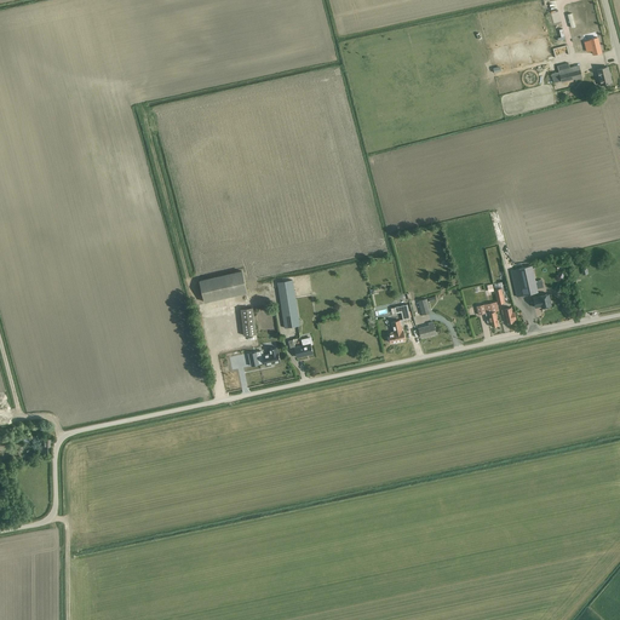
[(560,73),(552,74),(555,82),(562,81),(562,82),(583,76),(579,65),(569,68),(568,64),(557,67),(560,73)]
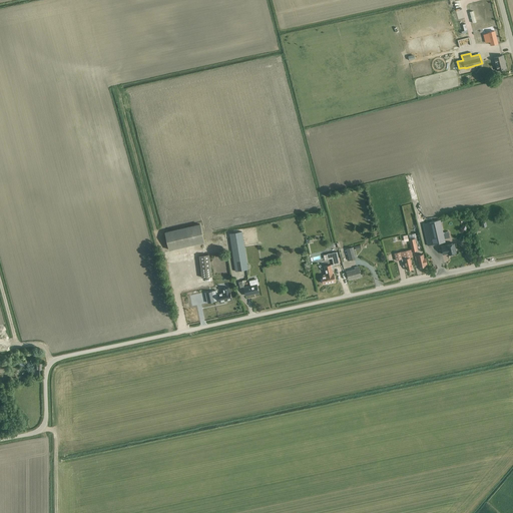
[(497,70),(501,69),(506,68),(503,55),(494,57),(497,70)]
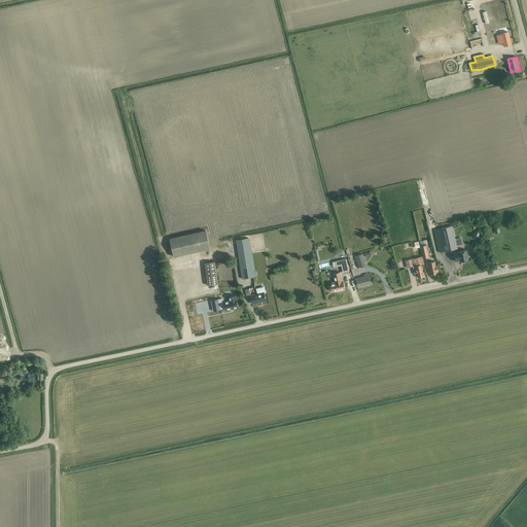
[(438,230),(434,231),(440,252),(457,248),(452,226),(448,227),(448,224),(437,226),(438,230)]
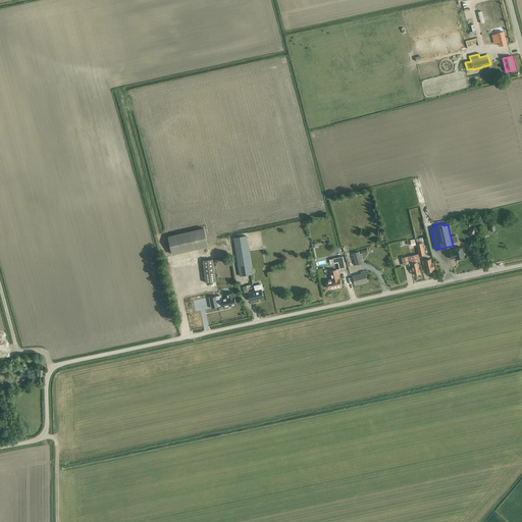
[(168,237),(172,254),(208,247),(204,228),(168,237)]
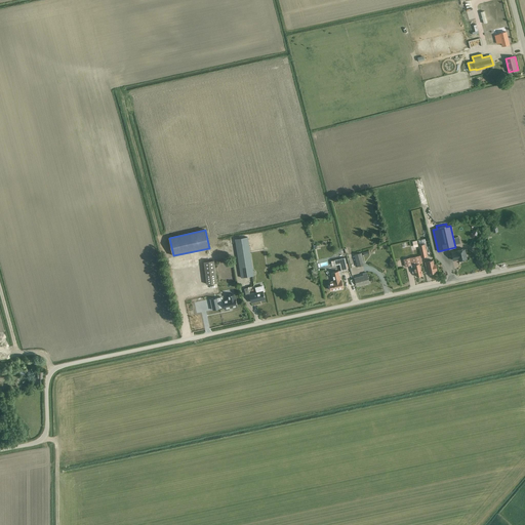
[(254,276),(248,237),(235,239),(242,278),(254,276)]
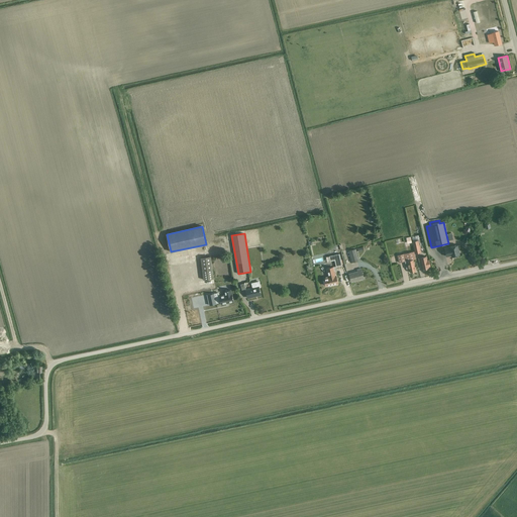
[(418,240),(412,241),(414,251),(415,253),(421,252),(418,240)]
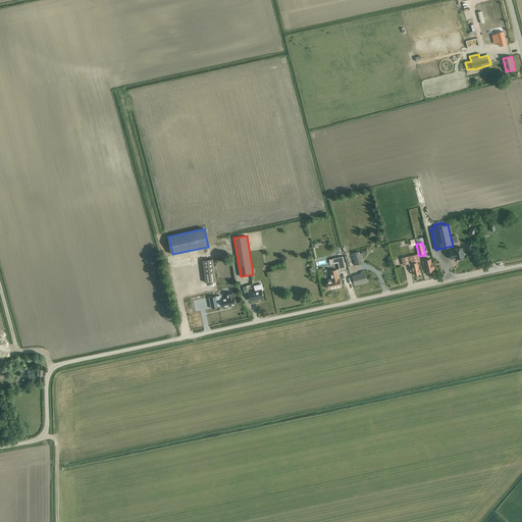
[(465,257),(462,248),(454,249),(454,250),(449,251),(451,259),(458,257),(459,259),(465,257)]
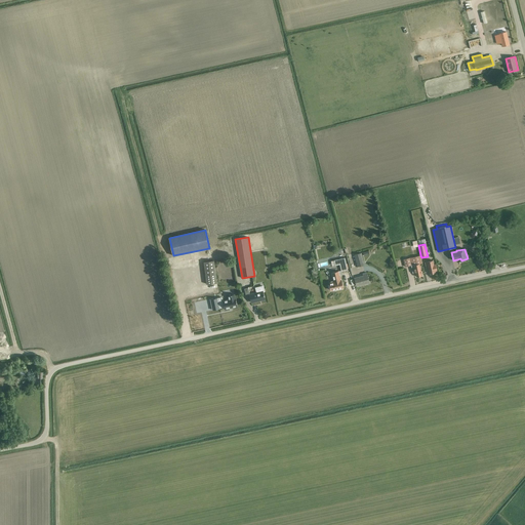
[(365,265),(362,253),(355,255),(358,267),(365,265)]
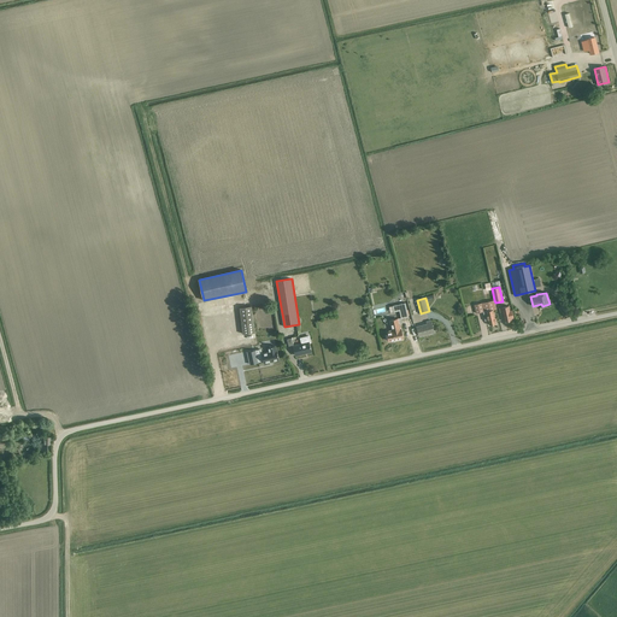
[(482,303),(475,305),(477,313),(483,311),(485,315),(486,321),(488,321),(489,325),(497,324),(495,318),(493,310),(497,309),(495,303),(494,300),(482,303)]
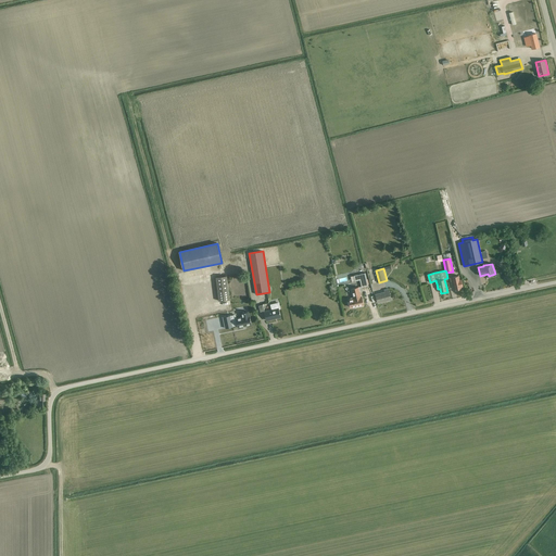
[(366,273),(354,276),(355,281),(361,280),(362,287),(368,286),(366,273)]
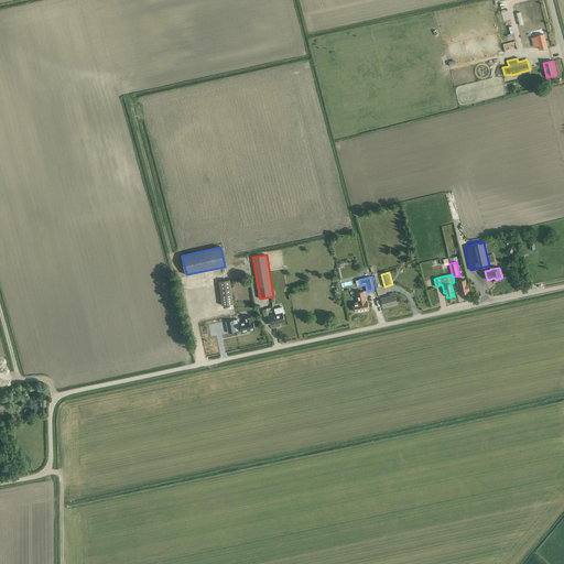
[(219,281),(223,305),(234,304),(230,280),(219,281)]
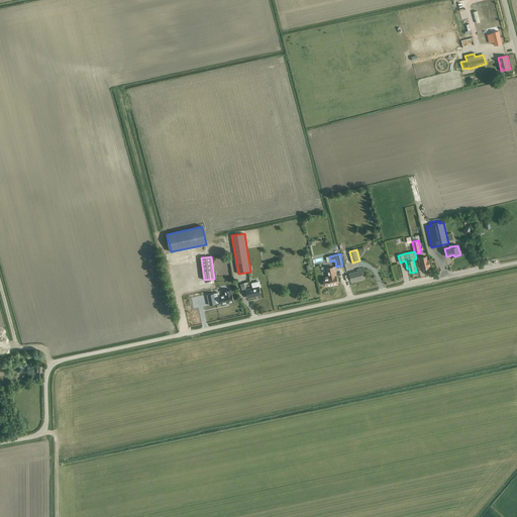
[(419,259),(420,264),(422,263),(423,270),(424,270),(425,271),(427,271),(427,270),(427,269),(429,269),(428,267),(430,267),(429,260),(427,261),(426,256),(419,259)]
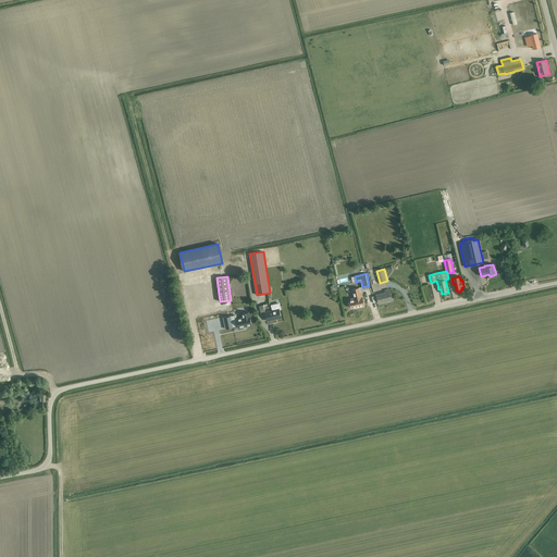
[(362,296),(360,287),(351,289),(354,298),(349,299),(350,301),(348,301),(349,307),(350,307),(351,308),(356,307),(357,308),(364,306),(362,296)]
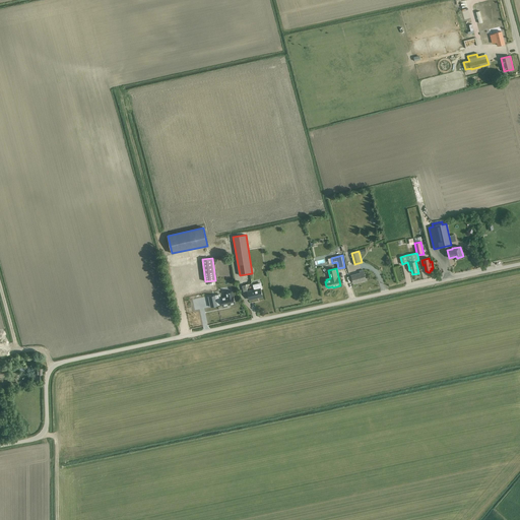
[(351,275),(352,278),(353,283),(366,280),(364,270),(360,271),(361,273),(351,275)]
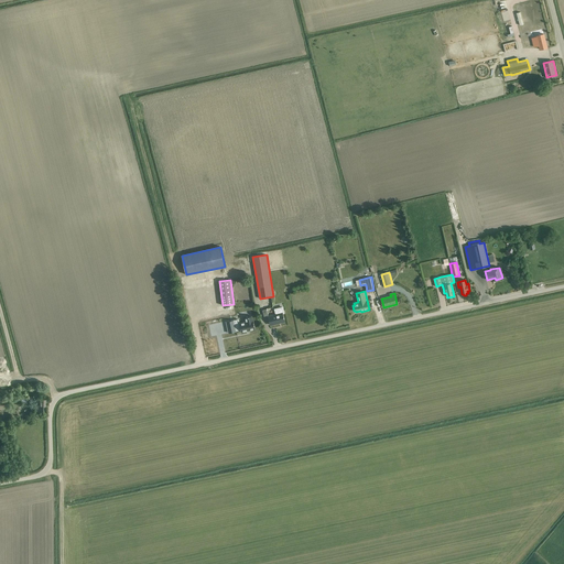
[(269,316),(268,316),(270,325),(279,323),(279,322),(284,321),(283,313),(284,313),(283,307),(275,310),(277,314),(269,316)]
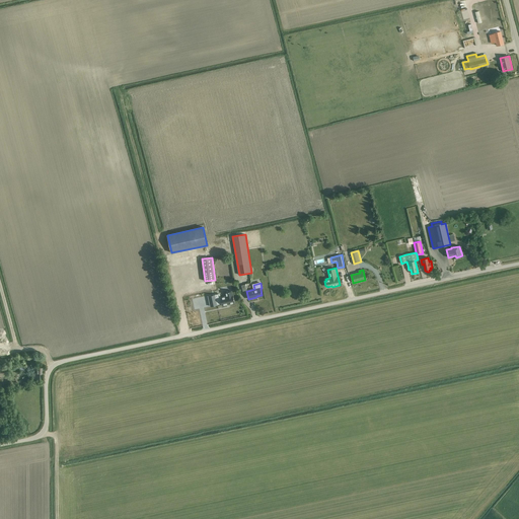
[(213,285),(201,288),(202,296),(215,294),(213,285)]
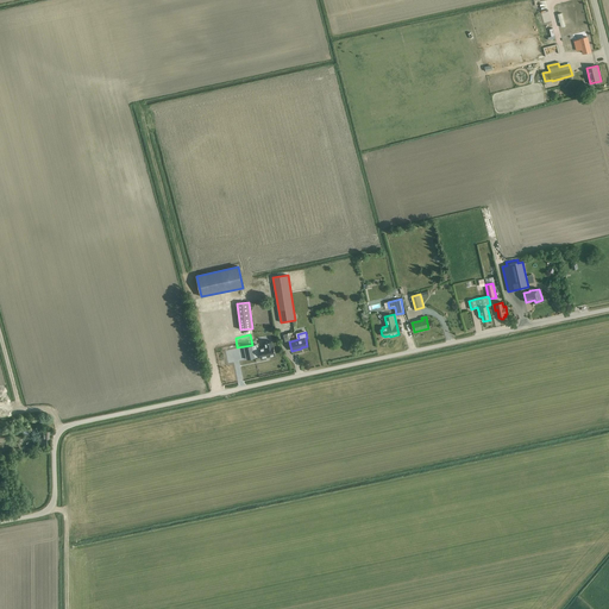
[(252,345),(244,347),(248,359),(256,358),(255,357),(261,356),(261,358),(270,357),(269,356),(276,355),(274,345),(274,346),(272,341),(269,341),(268,341),(265,343),(267,347),(258,349),(259,350),(253,351),(252,345)]
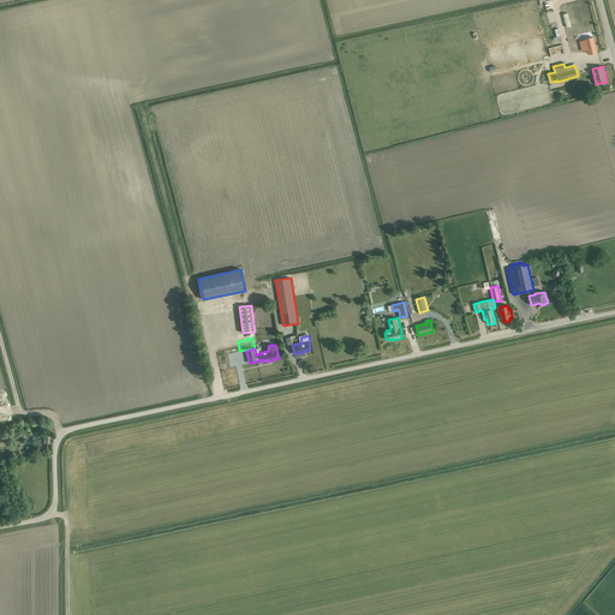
[(51,433),(43,433),(40,433),(40,436),(43,436),(43,443),(40,443),(40,452),(49,452),(51,452),(51,433)]
